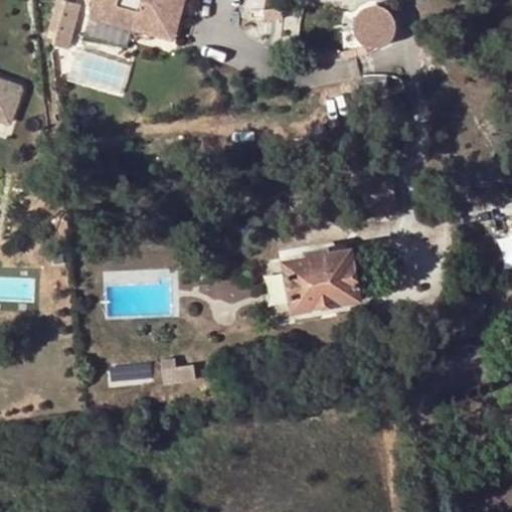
[(54,0),(47,29),(55,31),(63,0),(54,0)]
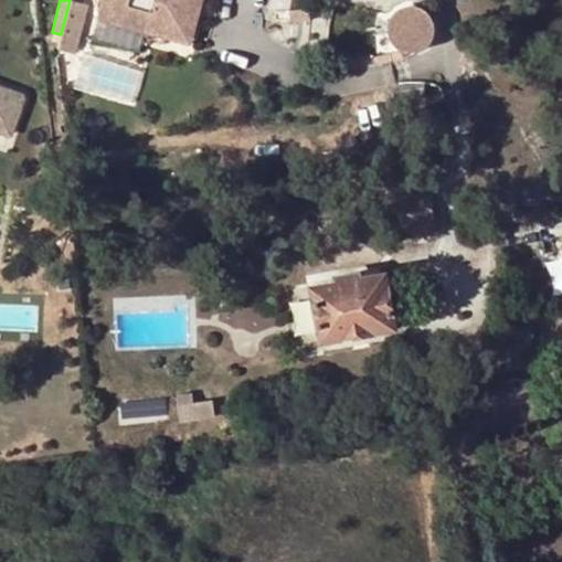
[(88,4),(73,0),(70,0),(61,34),(57,49),(75,53),(88,4)]
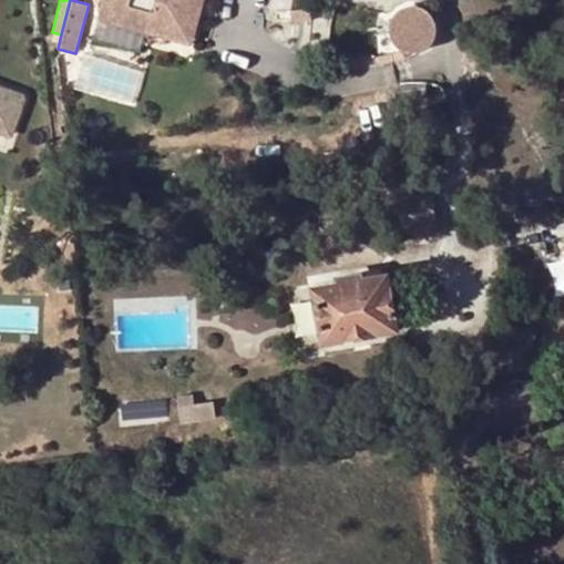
[(102,0),(98,18),(193,44),(204,0),(102,0)]
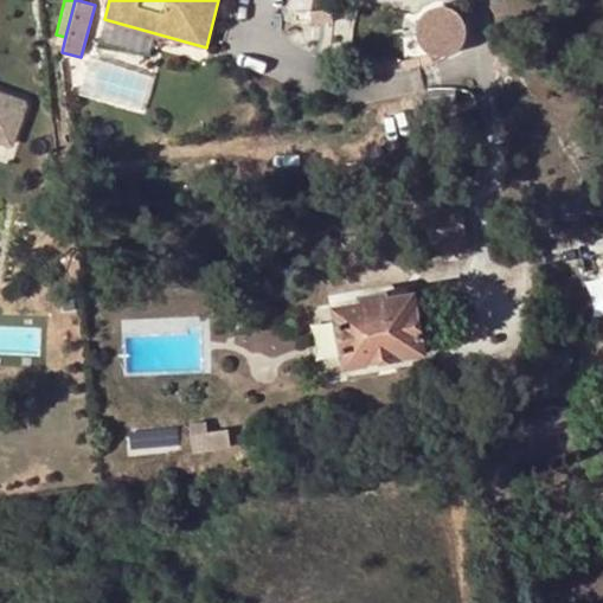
[(461,24),(460,19),(456,13),(453,10),(448,6),(442,5),(437,4),(431,5),(425,6),(421,10),(416,13),(414,18),(411,23),(410,29),(411,34),(412,40),(416,45),(419,49),(424,52),(430,55),(436,55),(442,55),(447,52),(451,50),(456,45),(459,40),(461,36),(462,30),(461,24)]
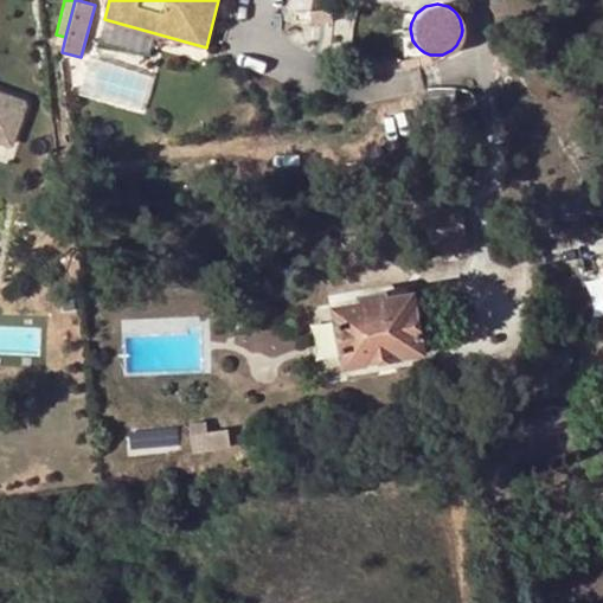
[(0,140),(11,143),(25,102),(0,92),(0,140)]
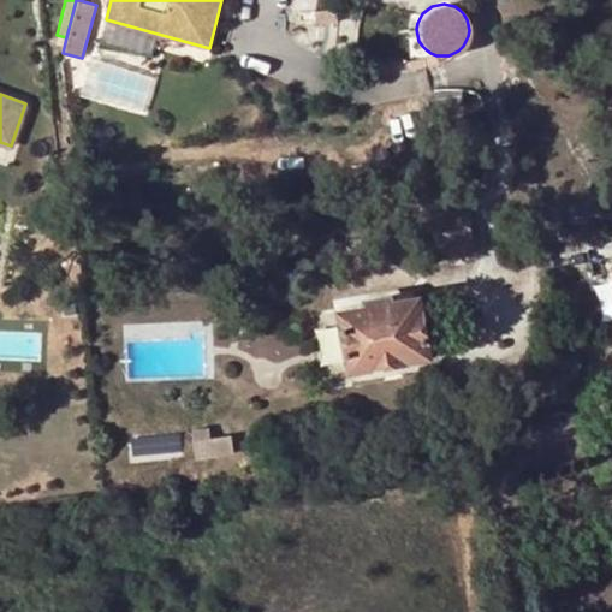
[(465,247),(459,207),(429,212),(435,253),(465,247)]
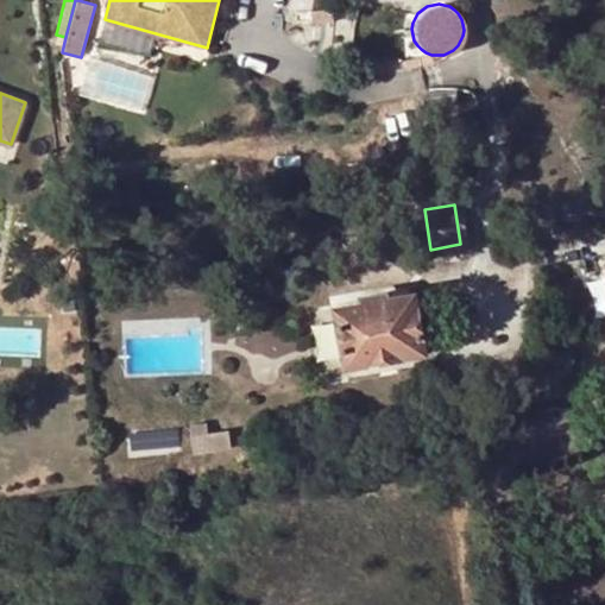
[(414,350),(405,296),(378,301),(376,295),(354,297),(355,306),(332,309),(339,364),(414,350)]
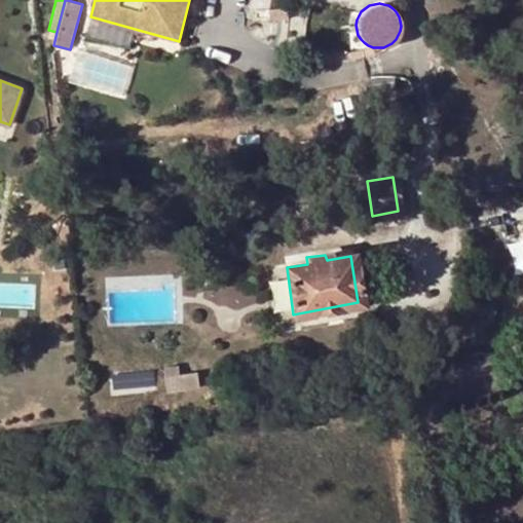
[(179,364),(163,366),(167,393),(200,387),(198,371),(181,374),(179,364)]
